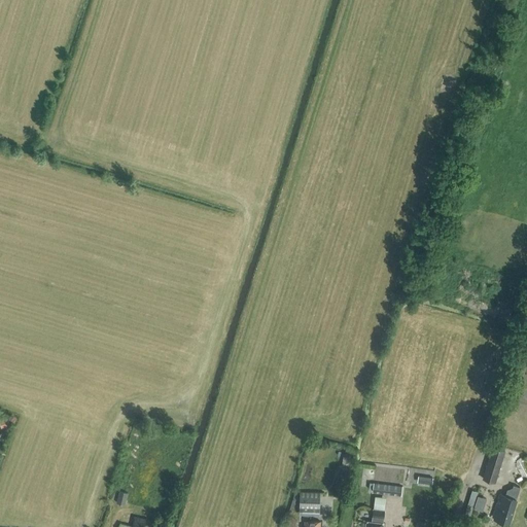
[(505,451),(492,447),(483,479),(495,483),(505,451)]
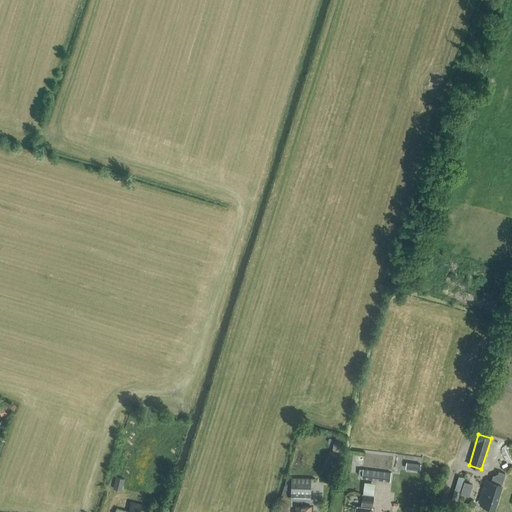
[(338,463),(342,443),(334,442),(330,461),(338,463)]
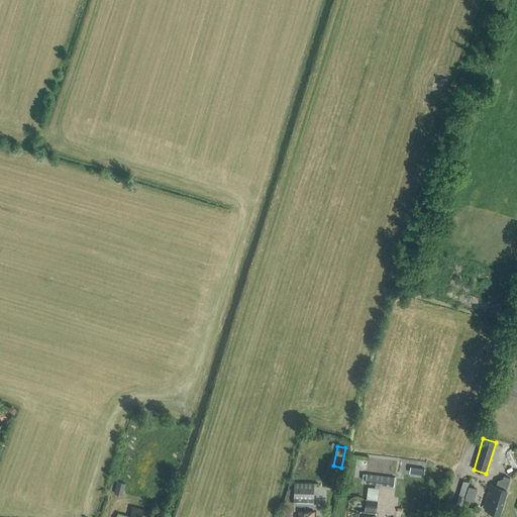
[(297,477),(303,478),(307,463),(302,461),(297,477)]
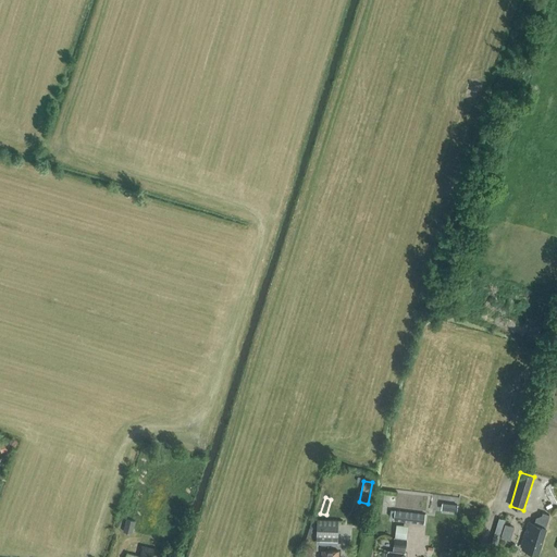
[(424,524),(425,515),(395,510),(394,521),(424,524)]
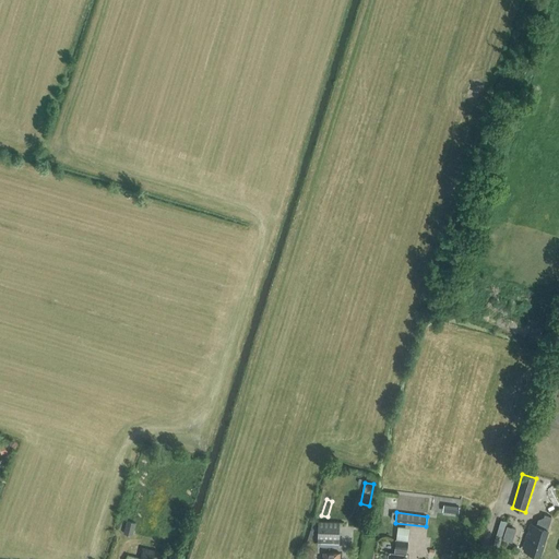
[(545,515),(543,521),(538,520),(536,526),(530,524),(522,548),(524,548),(527,551),(539,556),(547,530),(550,518),(545,515)]
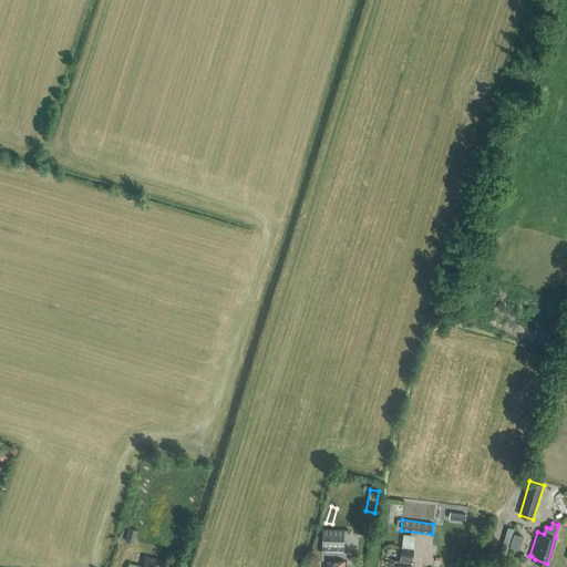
[(519,548),(524,534),(514,532),(515,528),(506,526),(502,544),(519,548)]
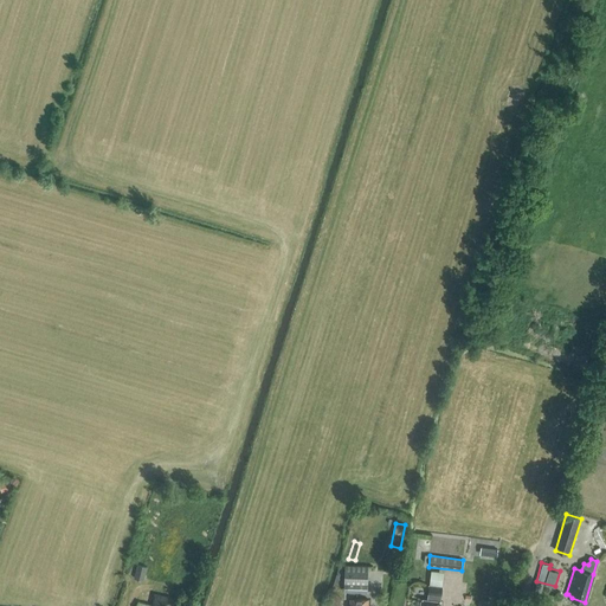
[(134,578),(143,580),(147,566),(137,563),(134,578)]
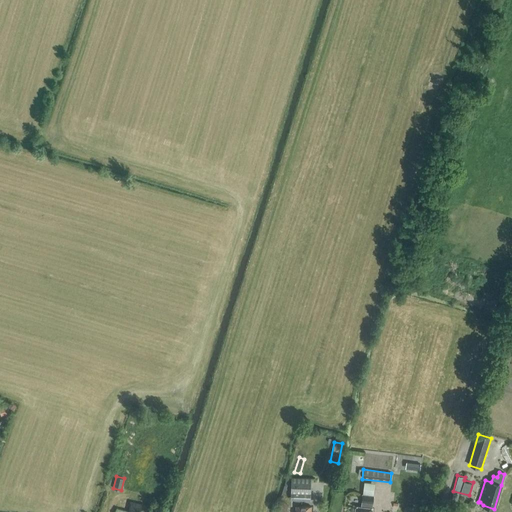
[(311,502),(312,479),(292,478),(291,501),(311,502)]
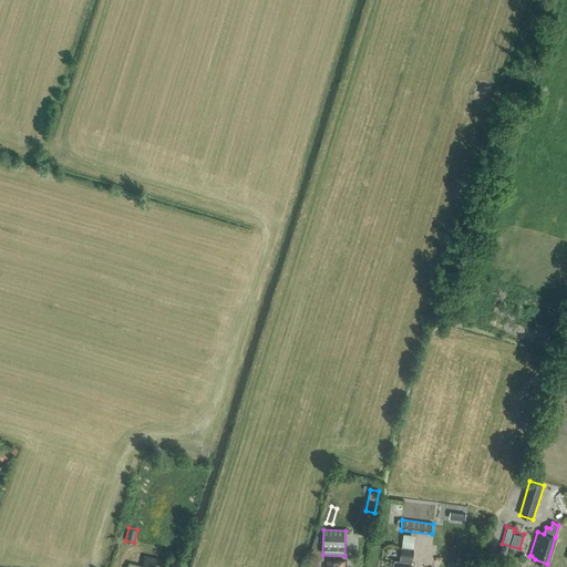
[(403,533),(403,546),(414,546),(415,533),(403,533)]
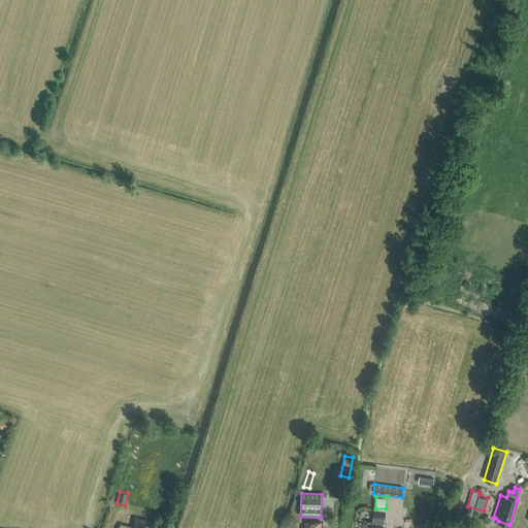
[(384,519),(385,512),(373,510),(372,518),(375,518),(374,523),(367,522),(365,527),(383,527),(384,524),(382,524),(382,519),(384,519)]
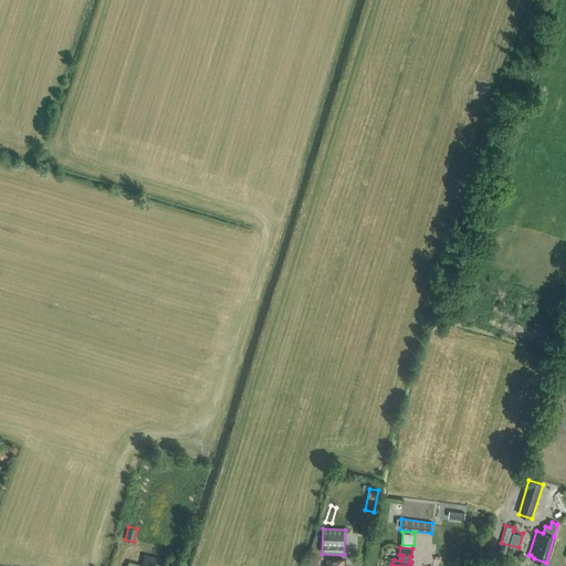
[(161,565),(163,561),(144,555),(142,565),(128,562),(127,565),(161,565)]
